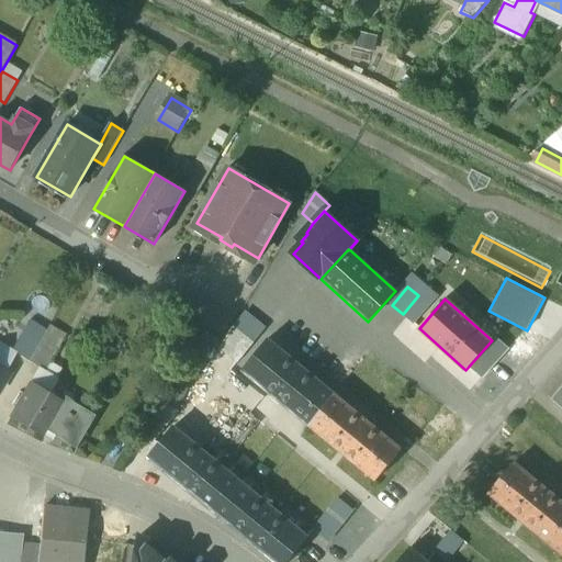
[(45,332),(29,322),(24,328),(41,338),(45,332)]
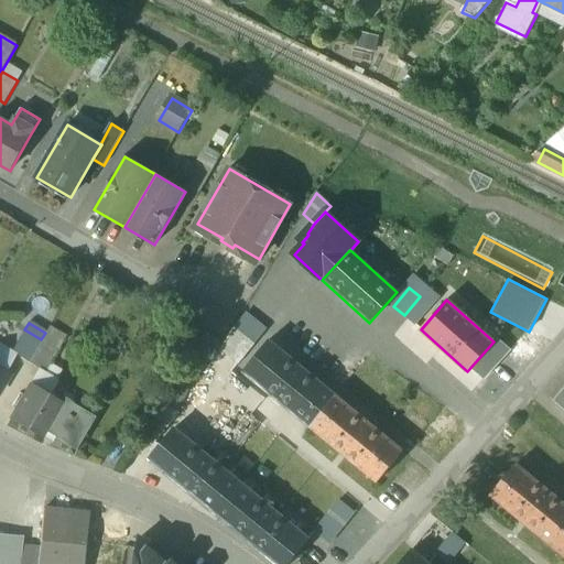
[(41,339),(24,329),(11,353),(15,355),(28,362),(41,339)]
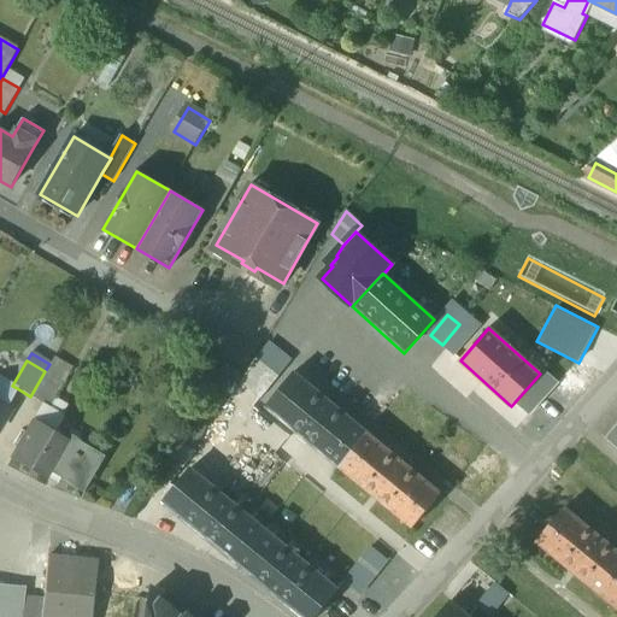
[(63,382),(45,371),(30,397),(48,407),(63,382)]
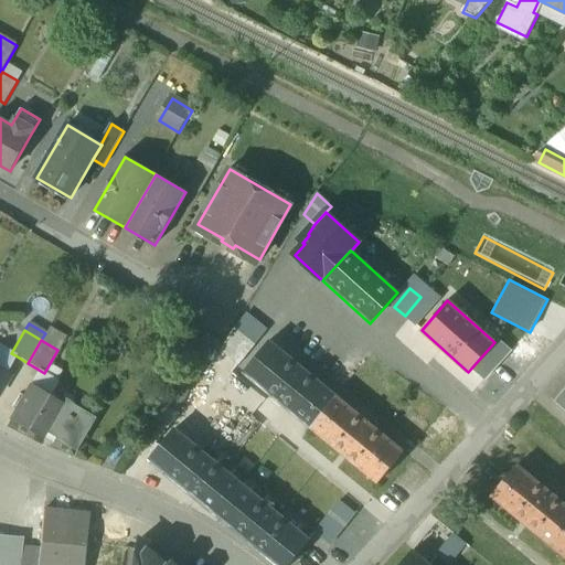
[(337,397),(269,342),(245,373),(311,428),(337,397)]
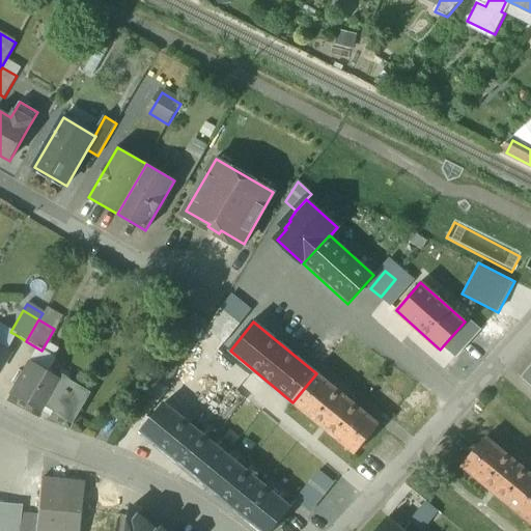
[(10,332),(0,326),(0,364),(8,352),(5,350),(15,334),(10,332)]
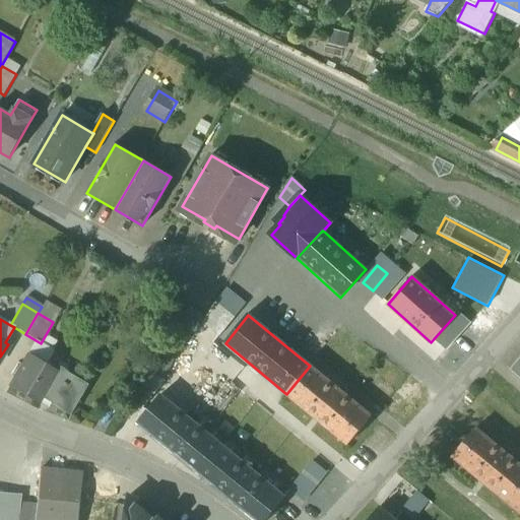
[(54,372),(31,359),(35,354),(29,351),(26,355),(9,386),(38,402),(43,394),(55,372),(54,372)]
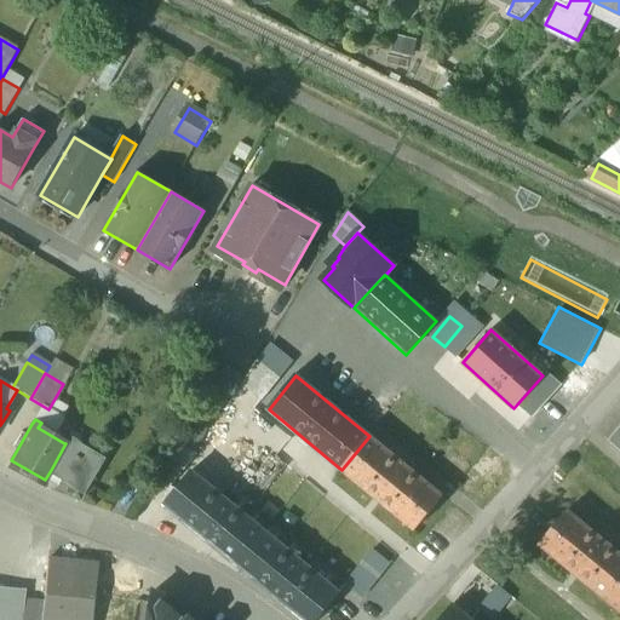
[(619,426),(608,441),(619,452),(619,426)]
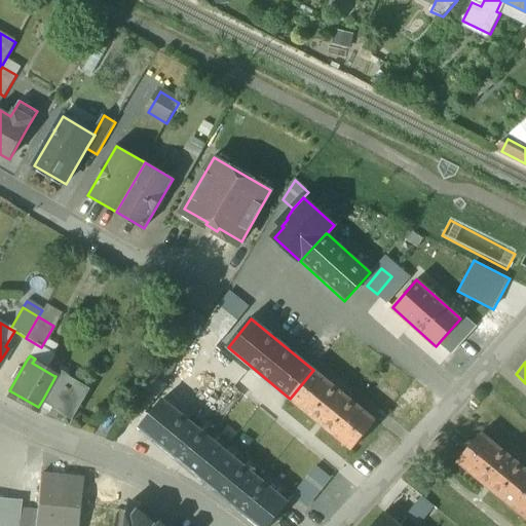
[(0,390),(2,392),(12,374),(1,368),(0,369),(0,390)]
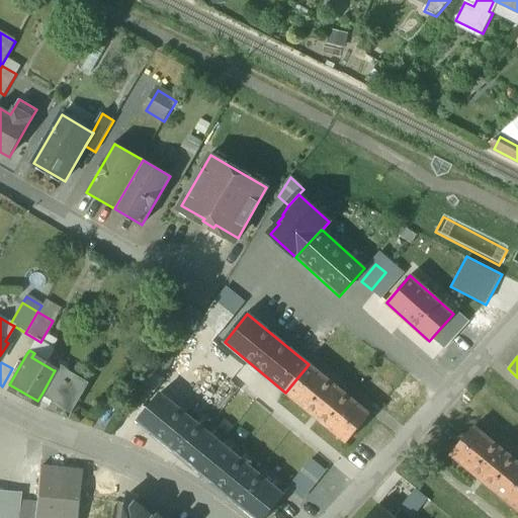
[(89,383),(57,364),(54,370),(55,370),(42,393),(52,398),(50,402),(71,414),(89,383)]
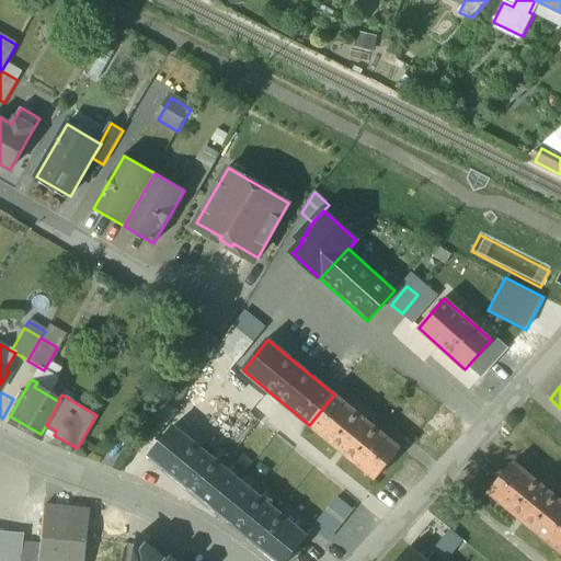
[(401,449),(334,395),(309,425),(375,480),(401,449)]
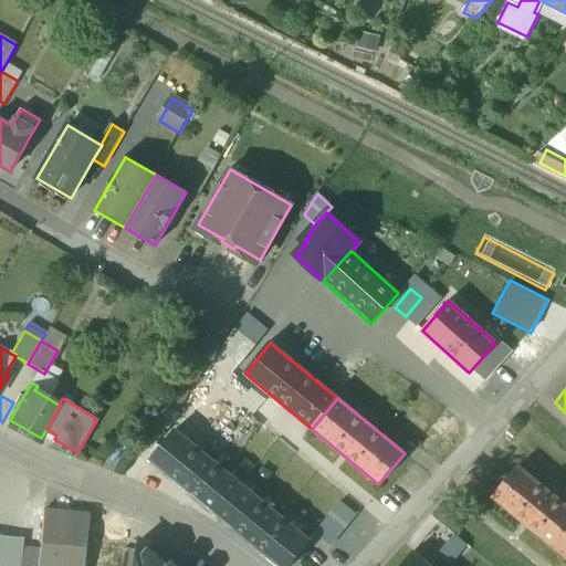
[(242,486),(175,431),(150,462),(217,516),(242,486)]
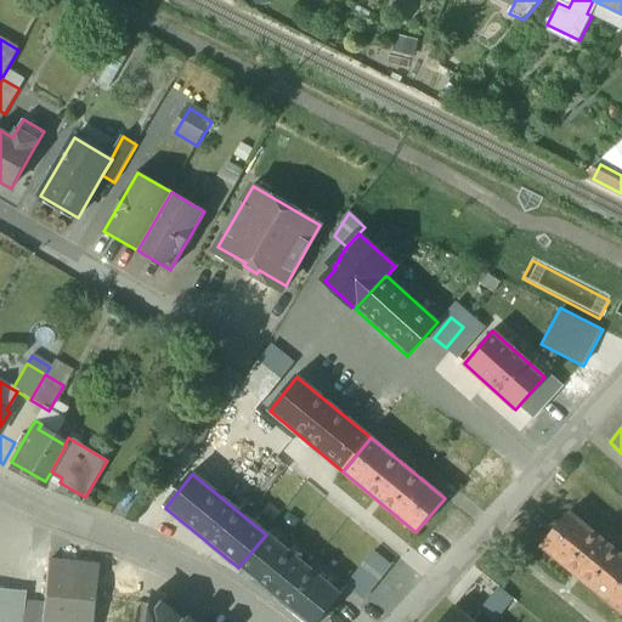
[(621,597),(621,557),(569,513),(541,547),(614,608),(621,597)]
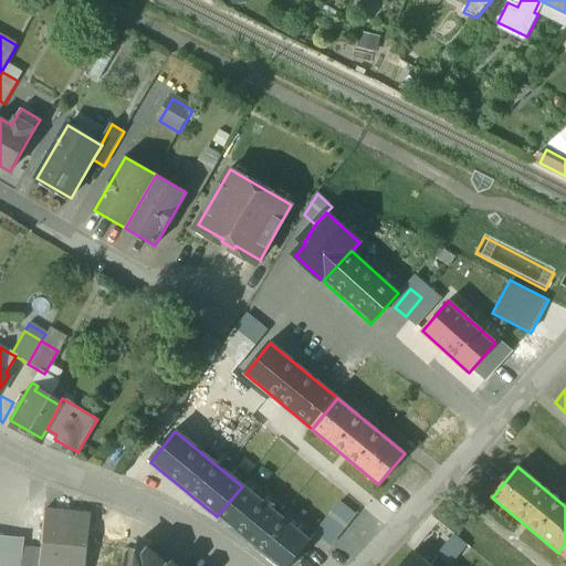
[(287,565),(310,541),(242,486),(217,516),(276,565),(287,565)]
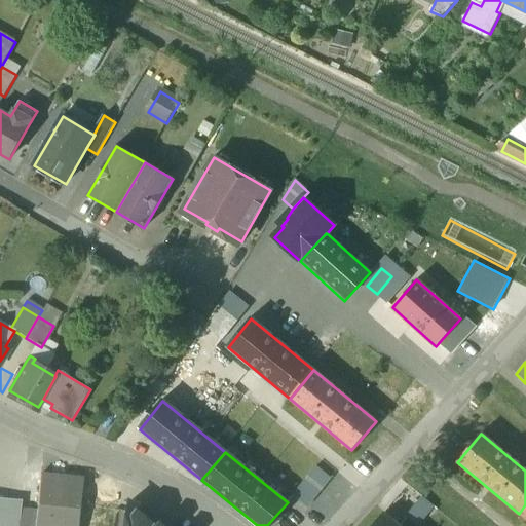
[(308,508),(331,480),(316,467),(294,496),(308,508)]
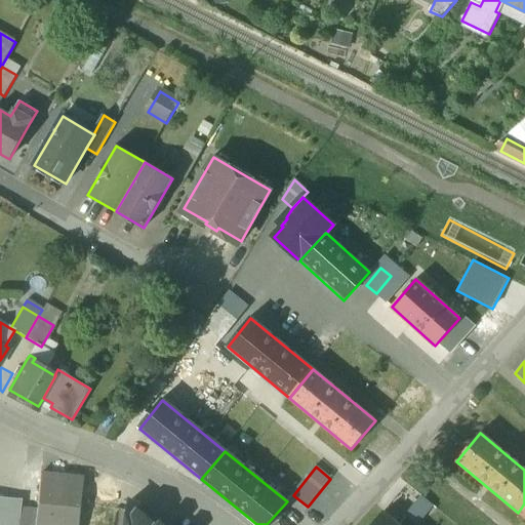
[(79,524),(84,479),(40,474),(35,520),(34,524),(79,524)]
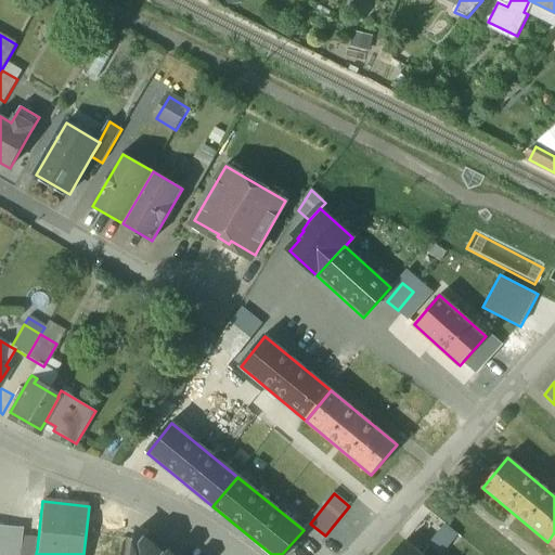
[(428,545),(439,554),(441,554),(456,536),(443,526),(428,545)]
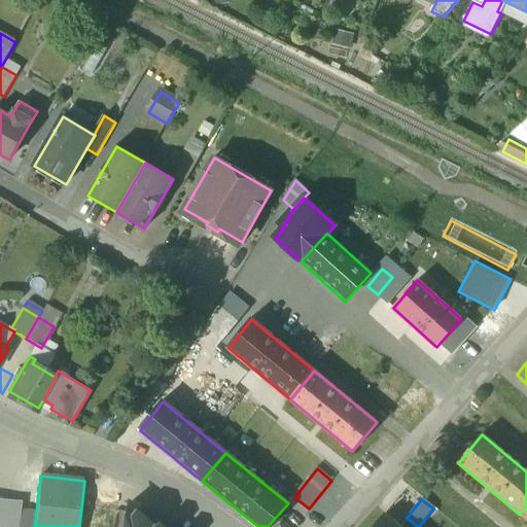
[(20,503),(0,501),(0,526),(18,526),(20,520),(20,503)]
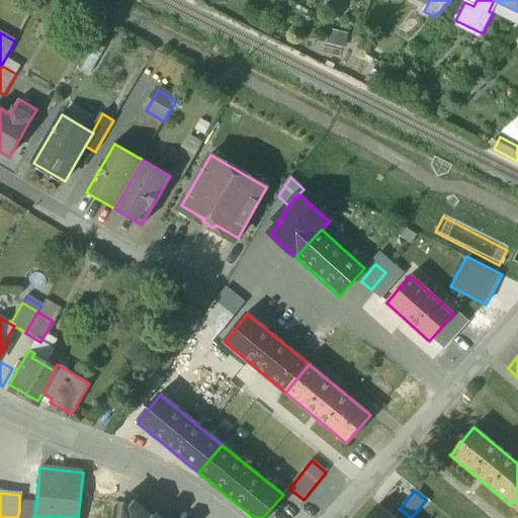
[(161,517),(142,502),(130,497),(125,517),(161,517)]
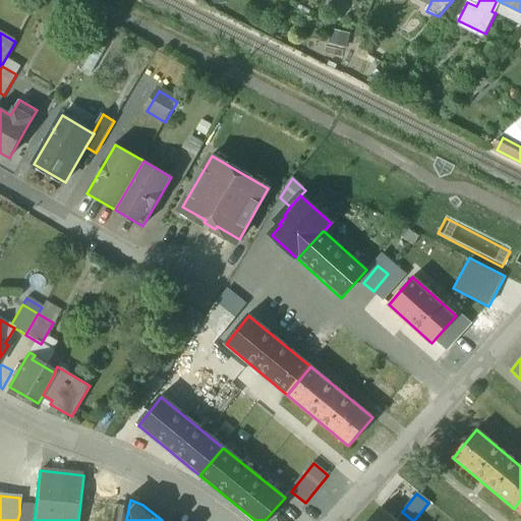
[(395,520),(381,509),(370,520),(395,520)]
